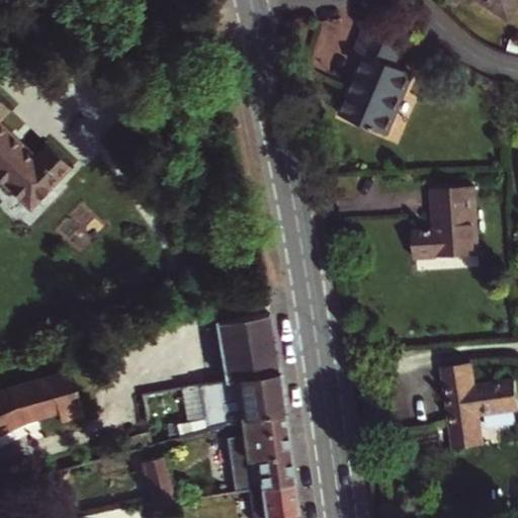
[(517,0),(490,0),(515,14),(517,7),(517,0)]
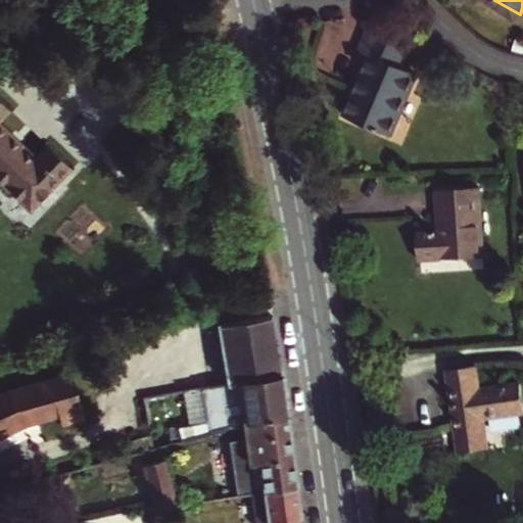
[(409,39),(373,24),(360,52),(371,57),(343,117),(388,137),(416,77),(396,67),(409,39)]
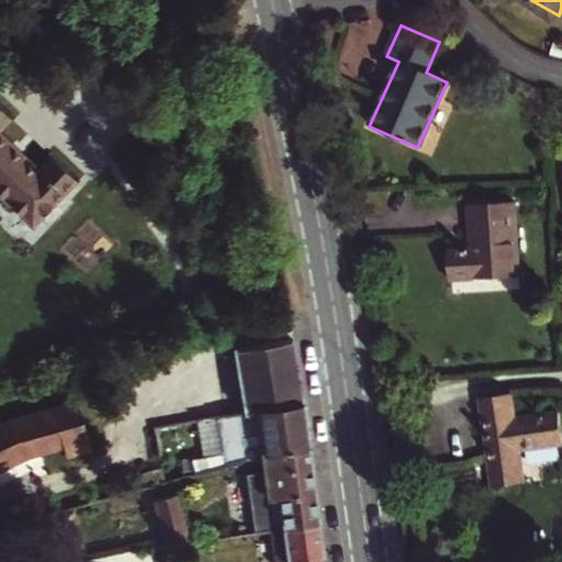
[(0,192),(36,227),(77,182),(53,159),(40,173),(0,134),(0,132),(11,121),(0,109),(0,192)]
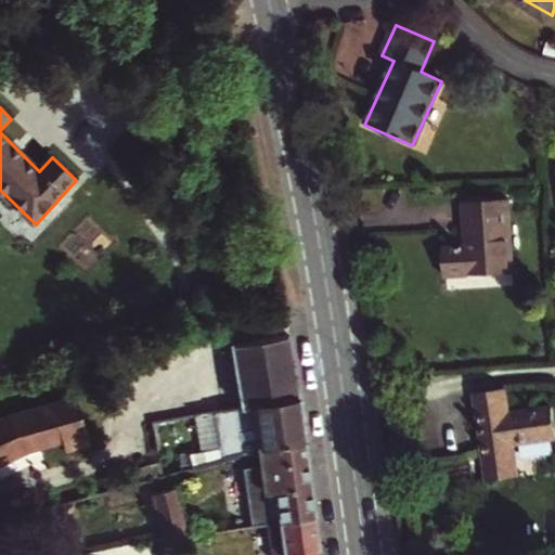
[(461,246),(437,248),(439,278),(510,273),(504,201),(457,204),(461,246)]
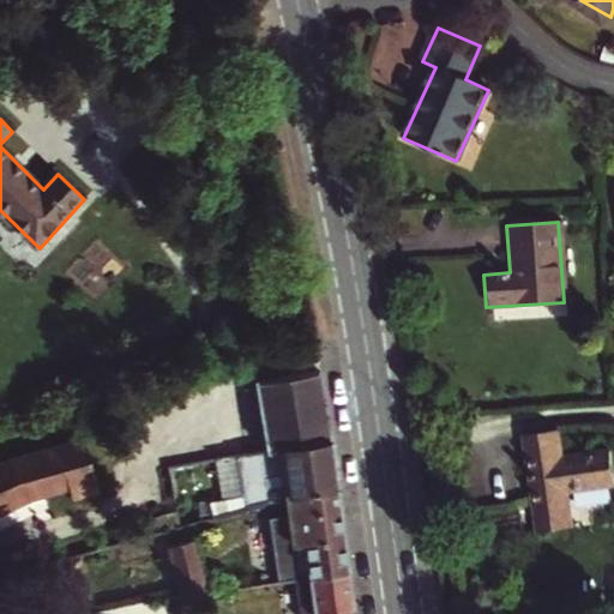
[(257,385),(268,455),(330,445),(318,373),(257,385)]
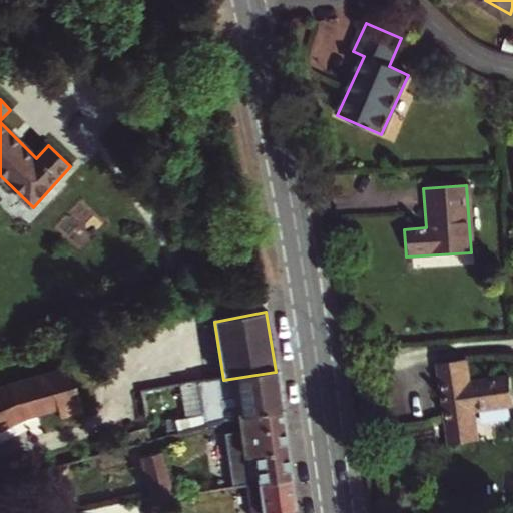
[(464,357),(436,362),(450,442),(476,437),(471,409),(512,402),(508,373),(467,380),(464,357)]
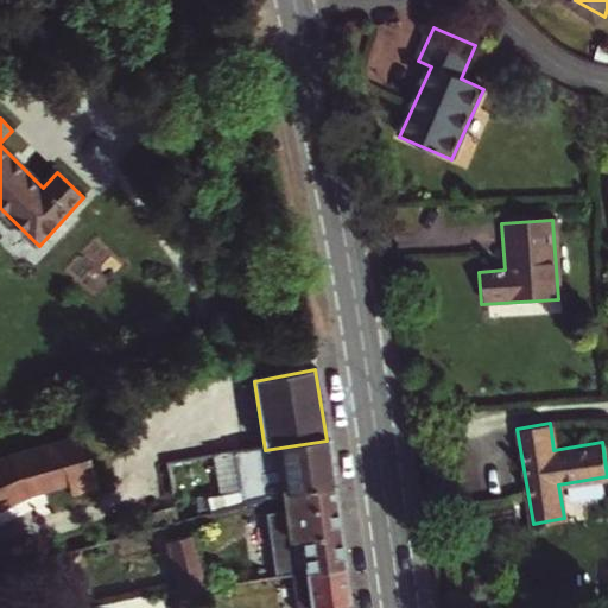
[(1,455),(0,455),(0,501),(21,492),(19,488),(61,477),(64,492),(89,485),(77,435),(1,455)]
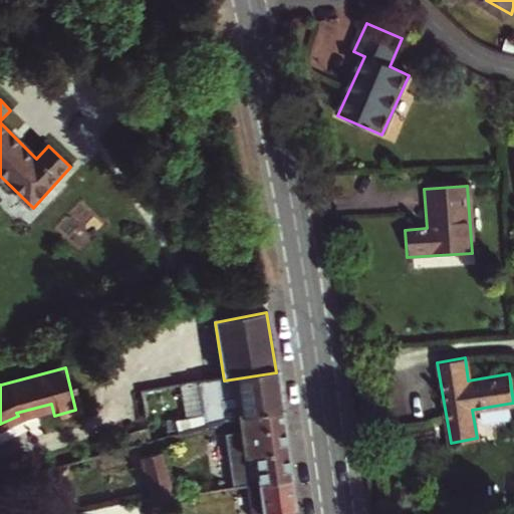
[(201,384),(207,429),(283,414),(276,372),(224,380),(201,384)]
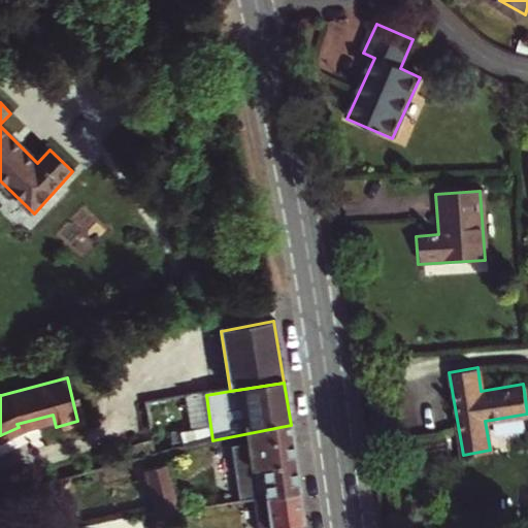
[(229,457),(251,452),(293,442),(291,425),(212,440),(217,450),(227,448),(229,457)]
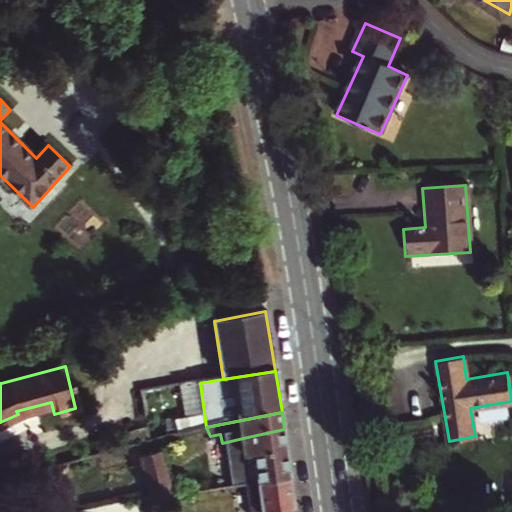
[(259,486),(291,479),(284,429),(243,438),(247,462),(255,460),(258,486),(259,486)]
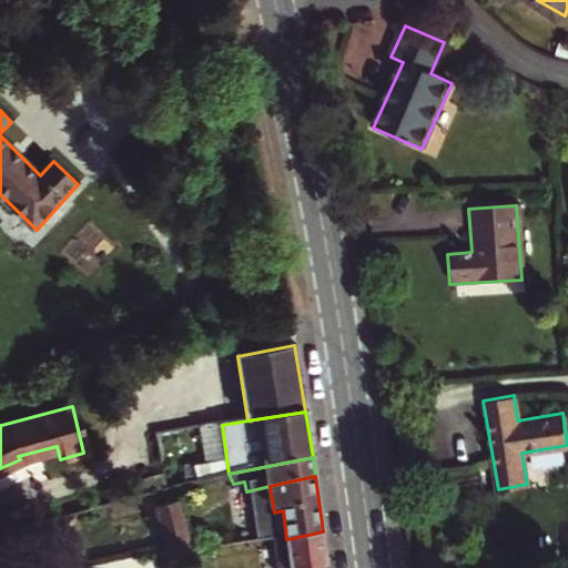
[(156,492),(117,501),(121,521),(159,511),(156,492)]
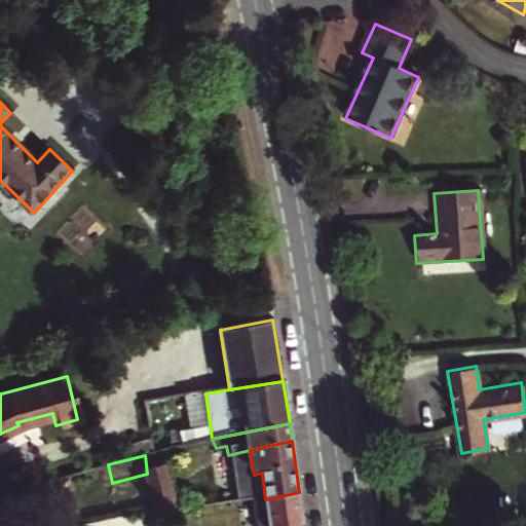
[(176,511),(168,468),(147,474),(153,506),(155,514),(176,511)]
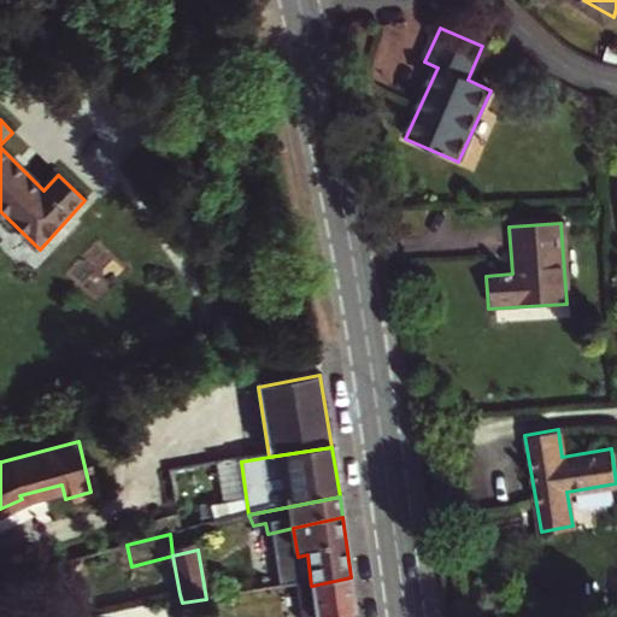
[(315,616),(341,616),(357,613),(351,577),(312,586),(311,586),(315,616)]
